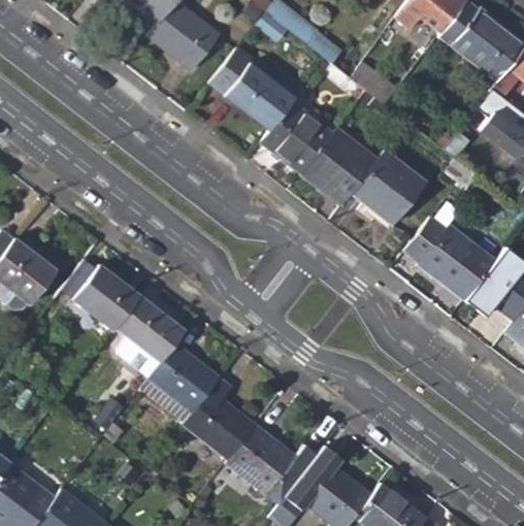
[(176,2),(177,0),(131,0),(149,13),(145,17),(157,26),(176,2)]
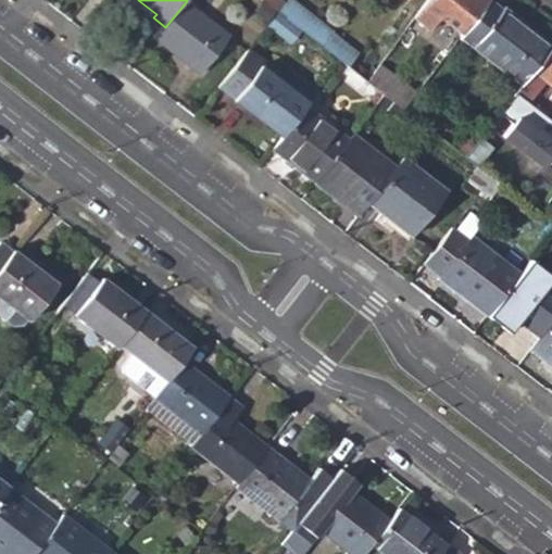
[(283,13),(290,4),(284,0),(266,0),(281,12),(283,13)]
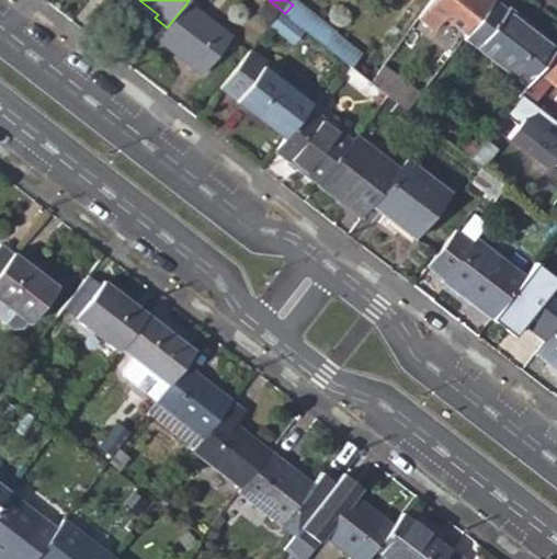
[(354,69),(365,55),(296,0),(295,0),(293,4),(285,13),(347,63),(354,69)]
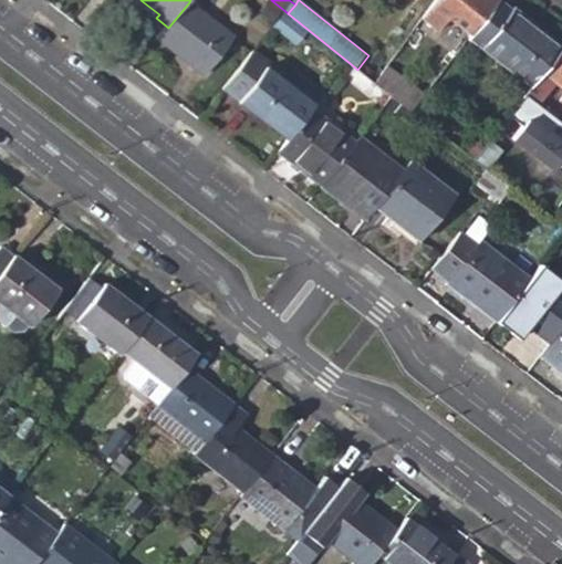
[(501,2),(502,0),(440,0),(426,20),(443,33),(453,20),(475,37),(501,2)]
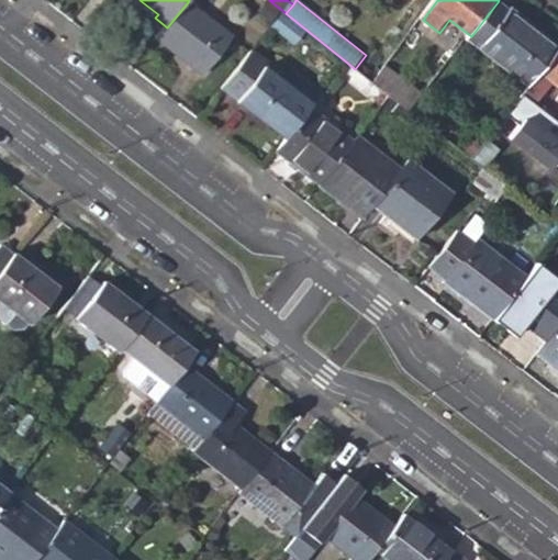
[(205,76),(235,38),(188,2),(167,28),(158,40),(177,54),(180,51),(196,63),(193,66),(205,76)]
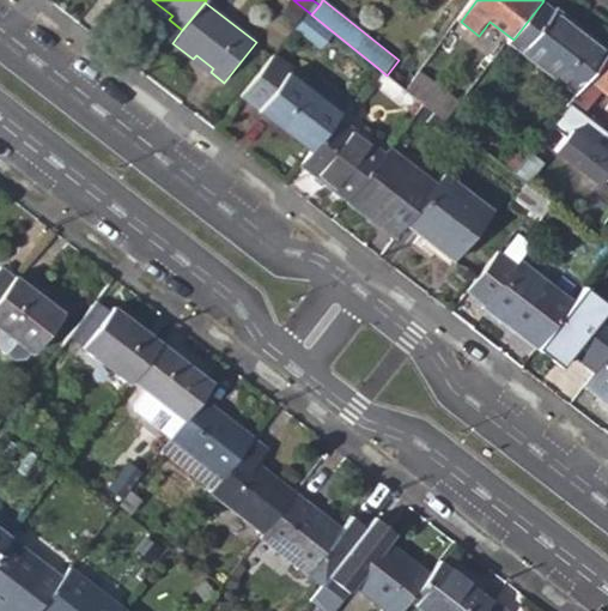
[(607,49),(558,12),(557,14),(542,2),(514,40),(511,43),(578,96),(607,59),(607,49)]
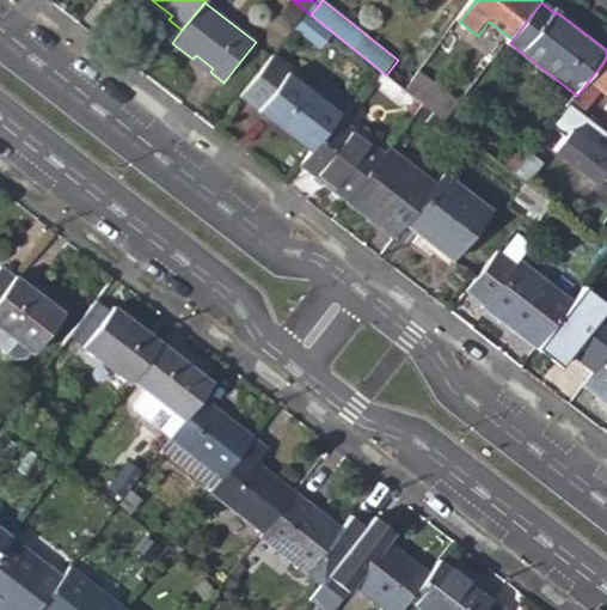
[(287,17),(299,25),(308,14),(296,6),(287,17)]
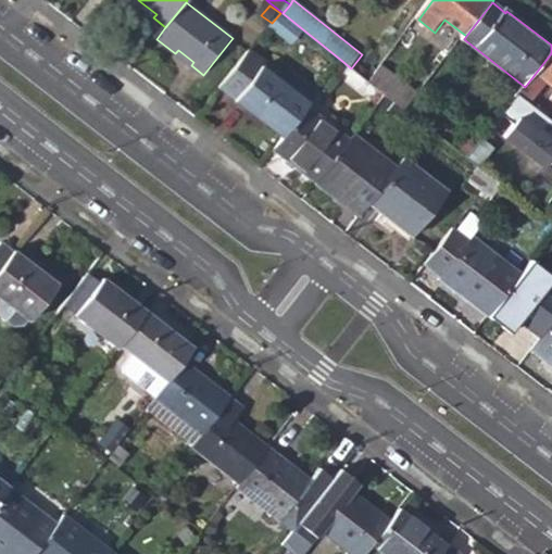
[(273,27),(295,43),(304,33),(281,15),(273,27)]
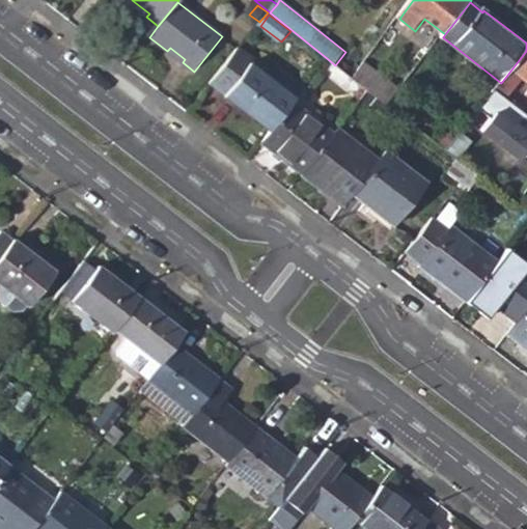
[(167,51),(183,62),(185,59),(170,48),(167,51)]
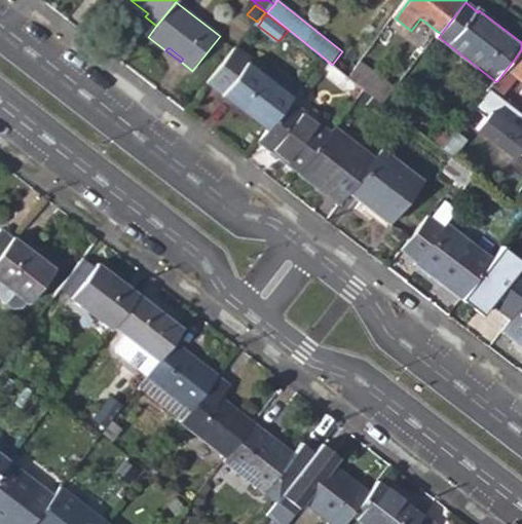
[(250,66),(254,60),(238,47),(210,83),(241,108),(245,104),(258,114),(254,118),(270,131),(302,88),(275,68),(267,79),(250,66)]
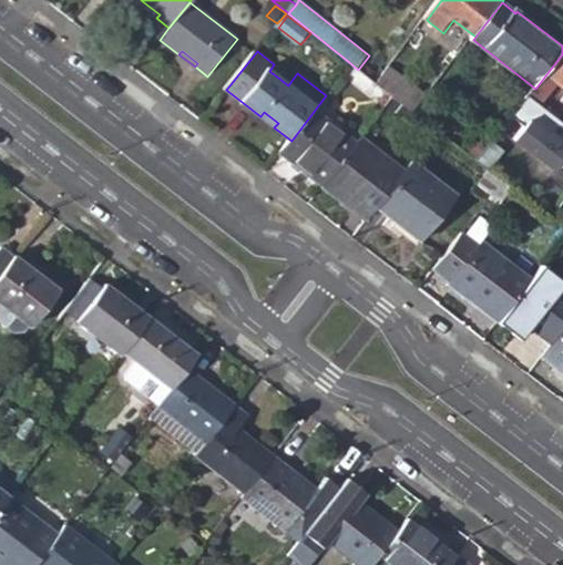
[(416,114),(429,96),(390,68),(378,84),(395,99),(416,114)]
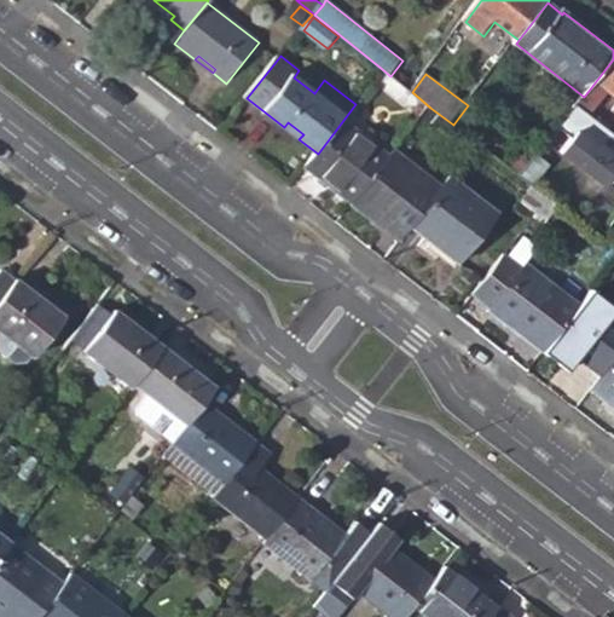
[(415,115),(421,120),(430,108),(412,92),(392,76),(383,90),(416,115),(415,115)]
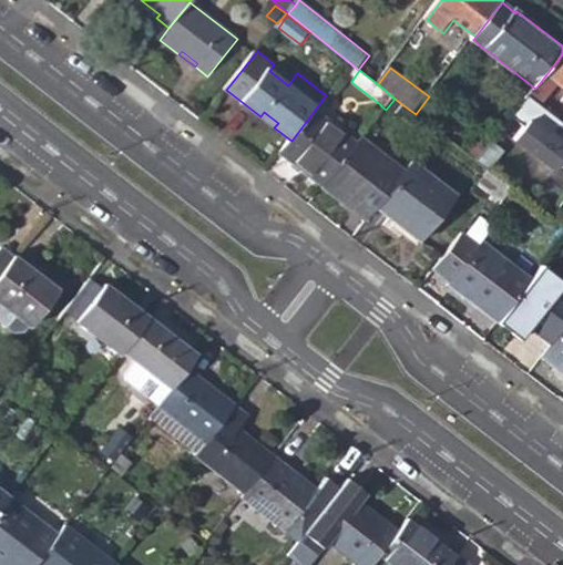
[(331,109),(337,103),(326,95),(292,141),(282,154),(325,187),(359,145),(346,135),(352,126),(331,109)]
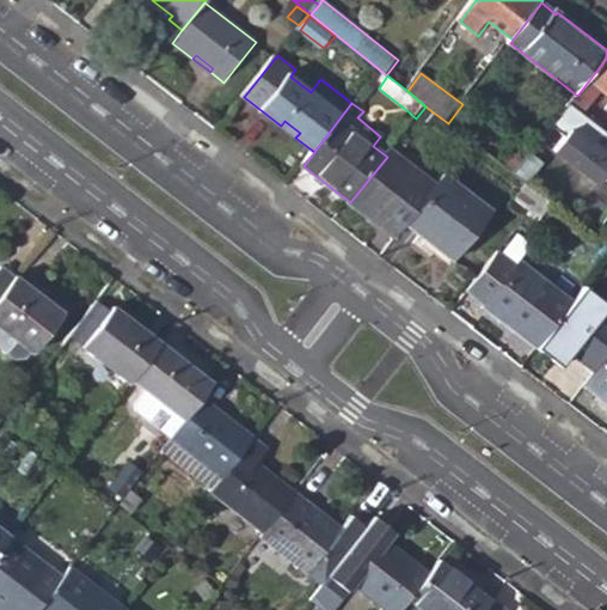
[(606,132),(571,103),(553,127),(568,138),(557,151),(600,185),(604,180),(606,181),(606,132)]
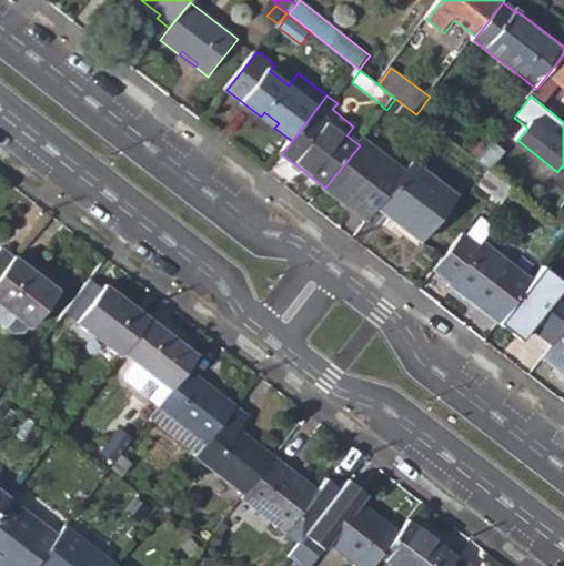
[(261,117),(274,128),(279,123),(264,112),(261,117)]
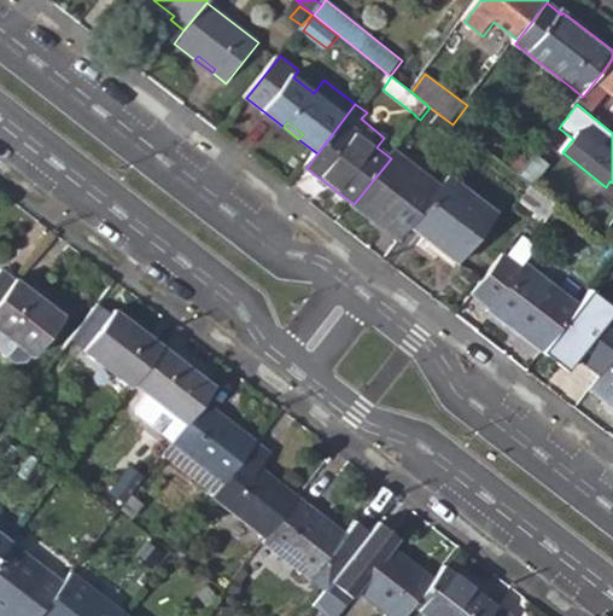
[(462,147),(471,154),(478,144),(470,138),(462,147)]
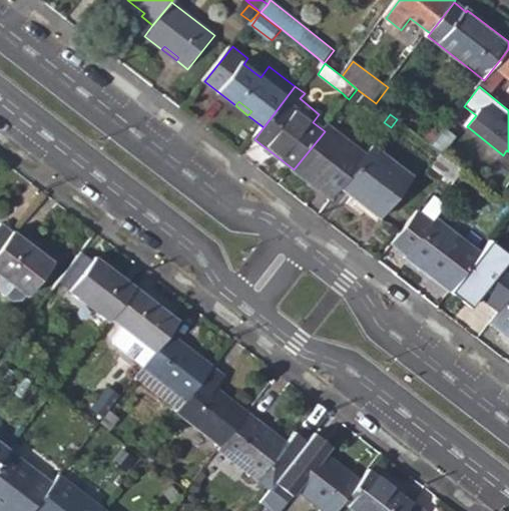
[(343,188),(369,156),(328,126),(325,131),(294,169),(334,200),(343,188)]
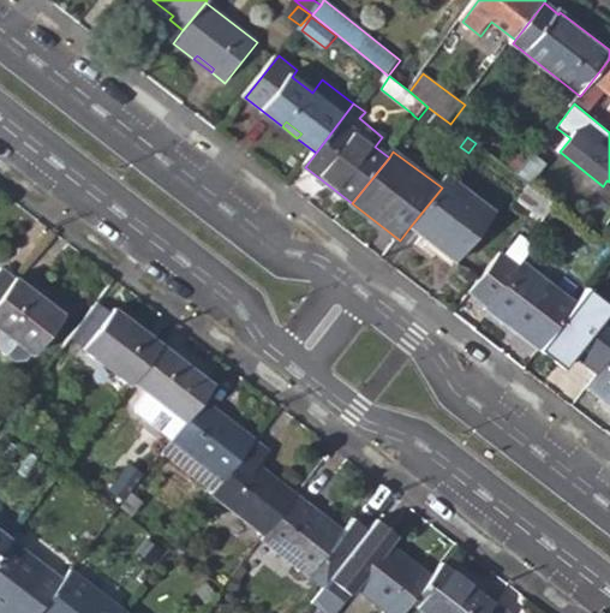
[(458,263),(496,213),(449,177),(442,188),(411,226),(458,263)]
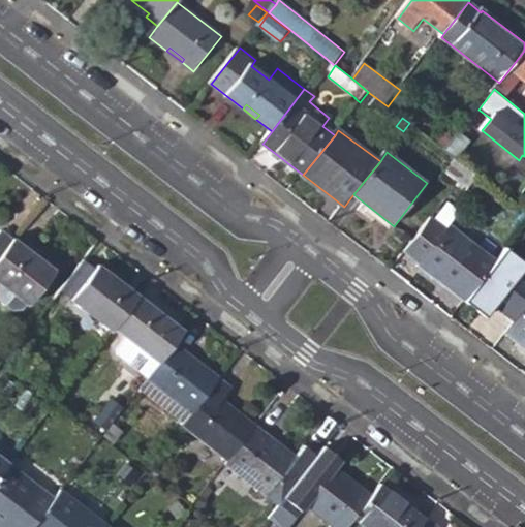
[(448,175),(460,185),(471,171),(458,161),(457,160),(448,175)]
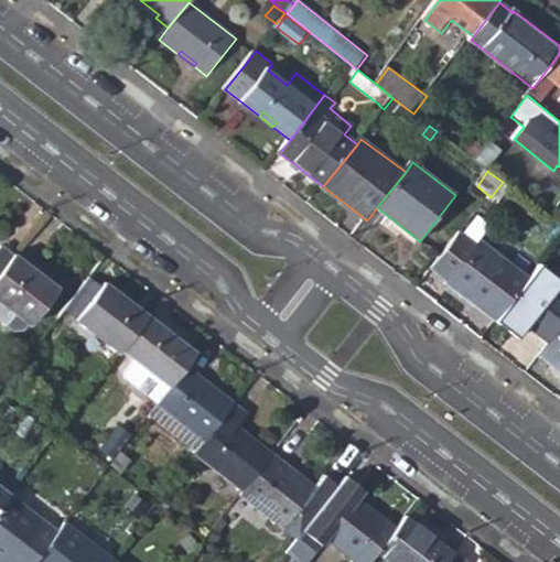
[(499,206),(513,190),(503,182),(491,197),(490,198),(499,206)]
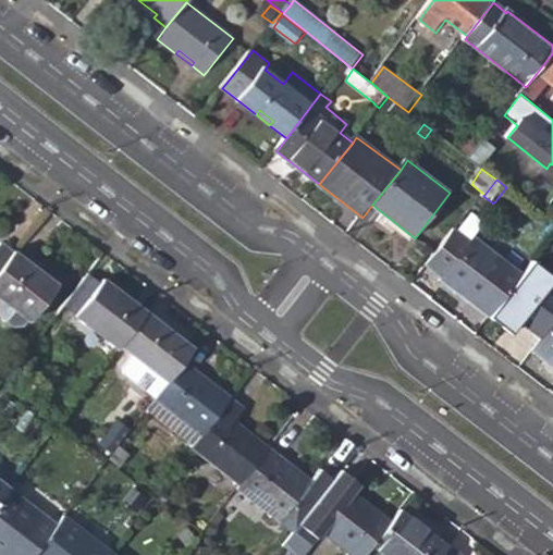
[(502,305),(524,276),(476,241),(472,245),(456,232),(429,266),(446,279),(444,282),(492,318),(502,305)]
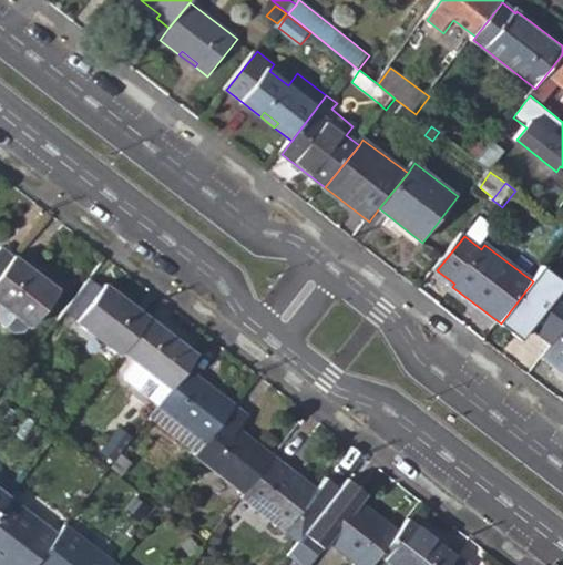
[(3,248),(0,252),(0,279),(17,258),(3,248)]
